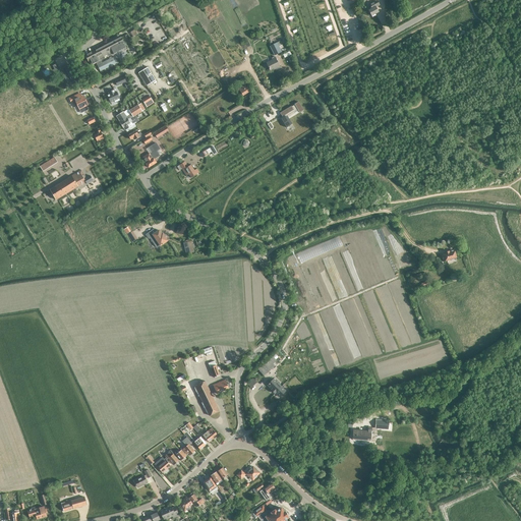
[(371,8),(368,10),(371,15),(378,12),(374,7),(379,5),(377,1),(369,5),(371,8)]
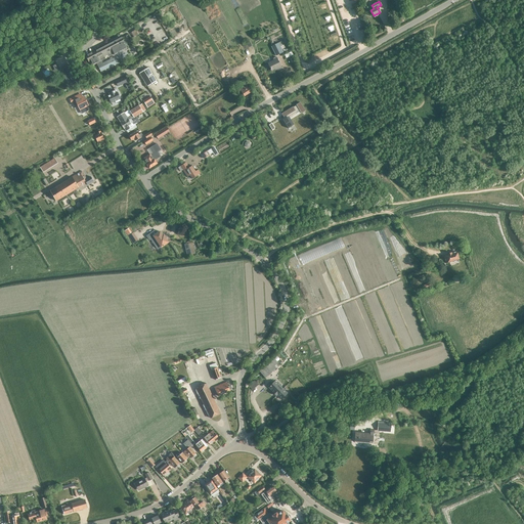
[(122,38),(117,41),(86,56),(91,66),(96,63),(100,72),(118,63),(115,57),(102,63),(101,60),(100,61),(99,59),(102,58),(102,60),(104,59),(104,57),(110,54),(111,56),(127,48),(122,38)]
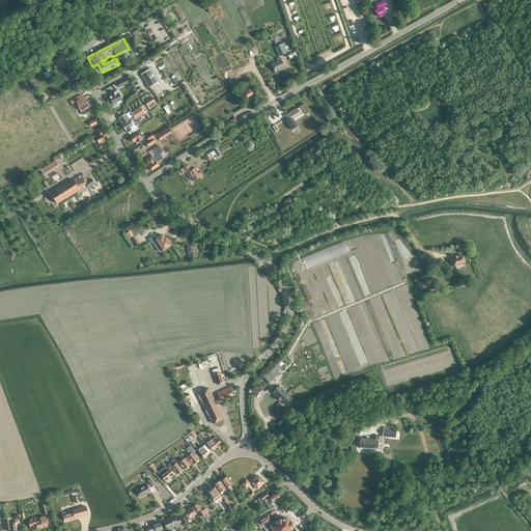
[(286,52),(286,51),(289,50),(285,42),(274,47),(279,56),(286,52)]
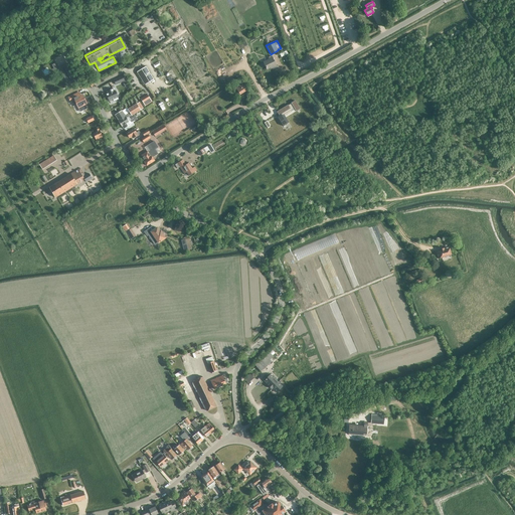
[(273,67),(276,65),(272,57),(263,61),(267,69),(273,66),(273,67)]
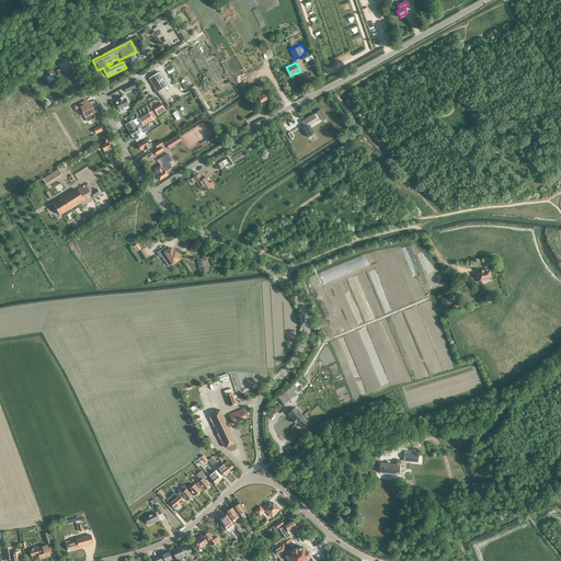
[(69,72),(66,75),(68,80),(70,79),(73,84),(71,86),(73,91),(78,89),(83,87),(75,70),(69,72)]
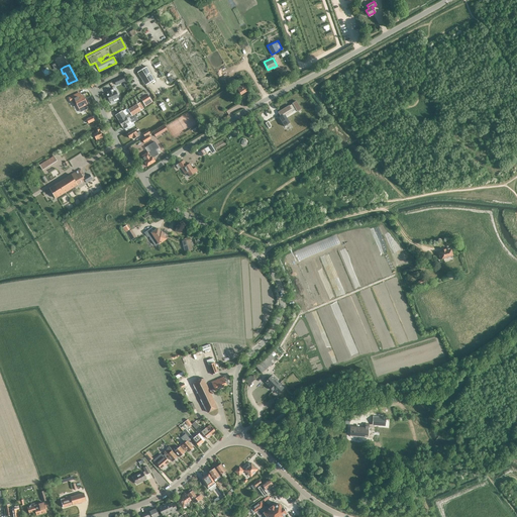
[(146,67),(137,73),(145,86),(154,80),(146,67)]
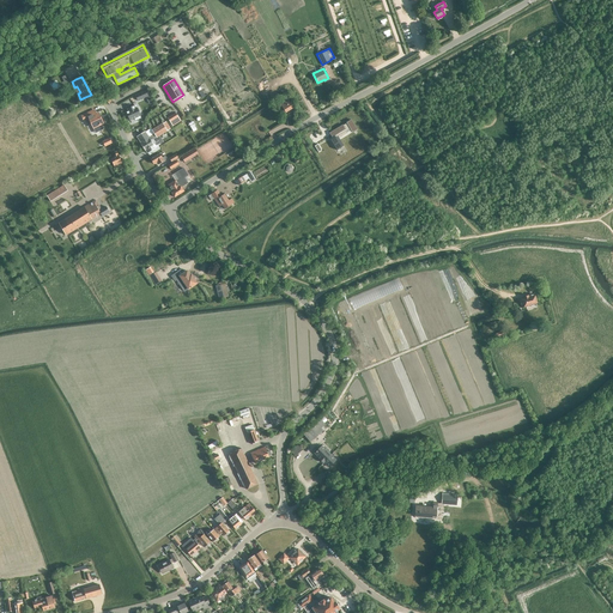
[(150,96),(147,91),(135,96),(138,101),(150,96)]
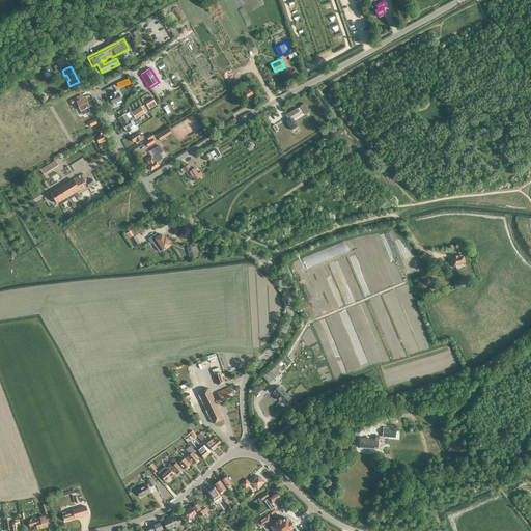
[(245,92),(245,93),(246,94),(244,95),(245,98),(247,96),(248,98),(253,94),(253,93),(254,92),(252,90),(252,91),(250,89),(251,88),(250,86),(249,86),(248,85),(246,87),(246,88),(242,90),(244,93),(245,92)]
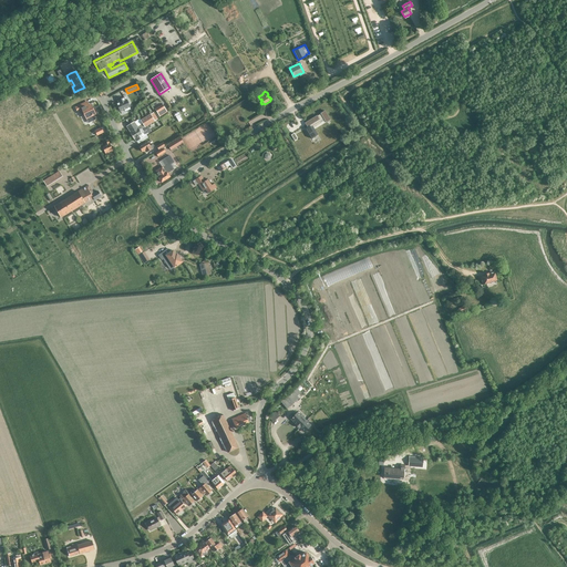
[(119,103),(117,104),(121,112),(124,110),(125,112),(131,110),(130,107),(126,100),(125,101),(124,98),(117,101),(119,103)]
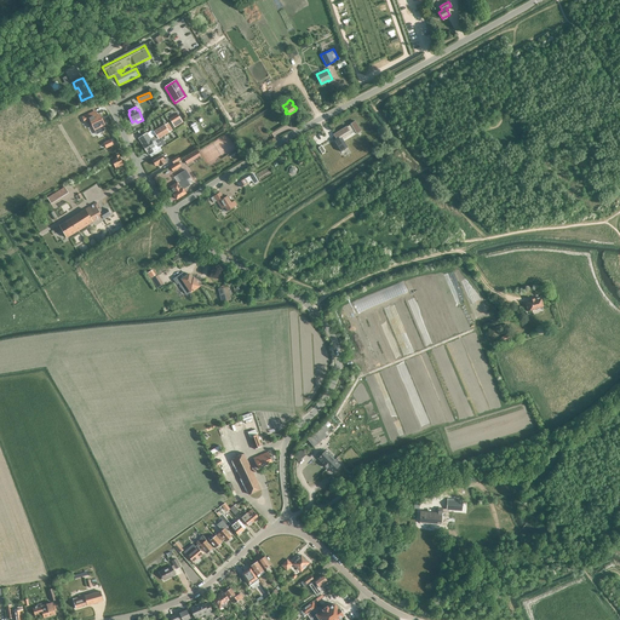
[(96,112),(85,116),(90,126),(92,125),(97,135),(104,131),(102,126),(104,125),(99,115),(97,116),(96,112)]
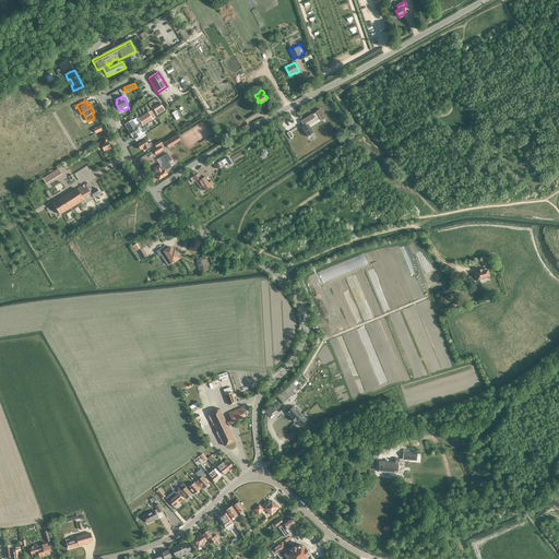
[(161,104),(153,108),(157,115),(165,110),(161,104)]
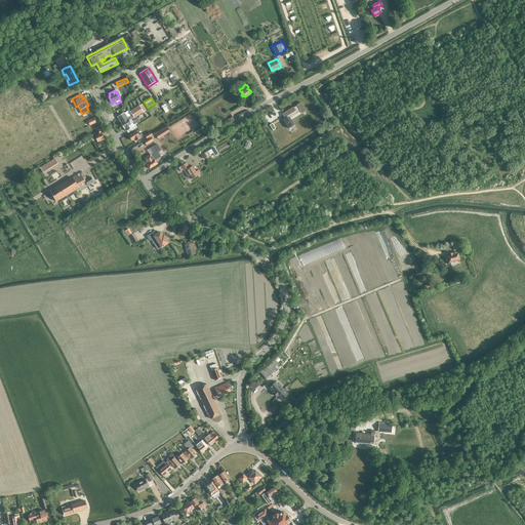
[(293,108),(282,115),(285,119),(284,120),(289,128),(293,126),(290,120),(289,121),(287,118),(299,110),(301,114),(306,111),(300,103),(296,106),(297,106),(294,108),(293,108)]
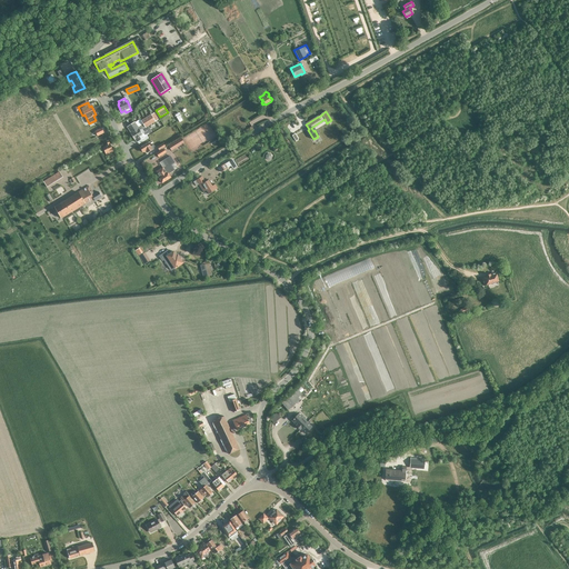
[(155,113),(141,121),(143,125),(145,127),(146,128),(158,120),(155,113)]
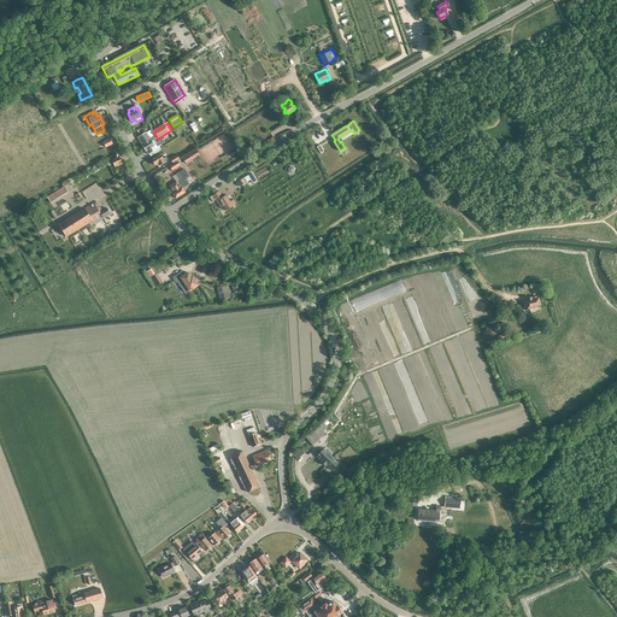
[(146,133),(137,137),(142,145),(151,141),(152,140),(156,137),(157,137),(156,135),(150,139),(146,134),(146,133)]
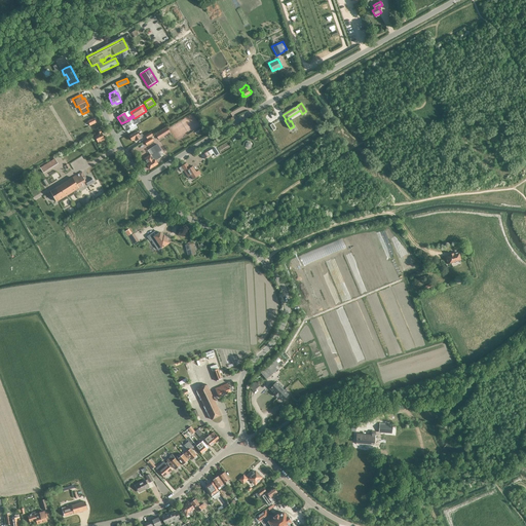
[(121,123),(121,124),(124,129),(125,132),(133,127),(138,124),(133,117),(129,119),(128,120),(121,123)]
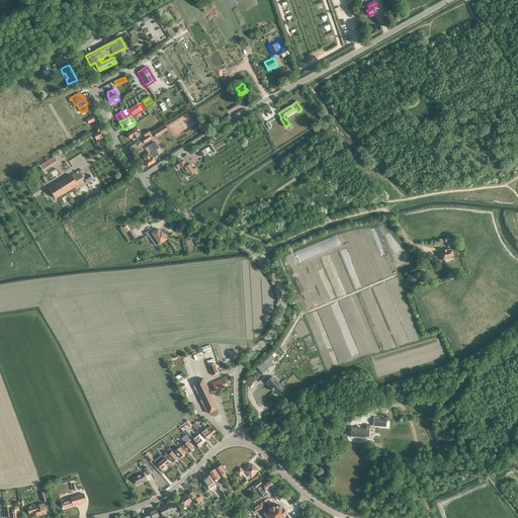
[(165,125),(154,133),(156,137),(167,130),(165,125)]
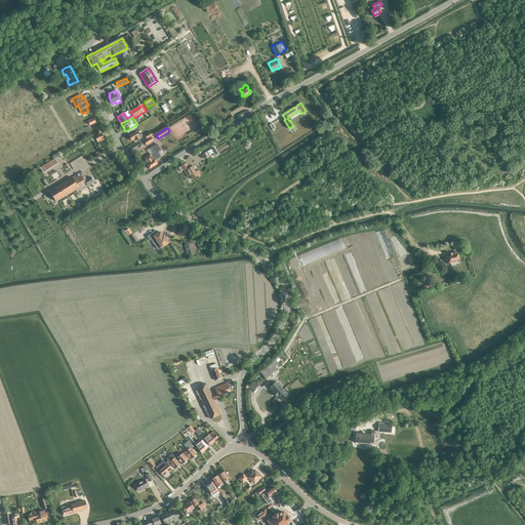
[(140,137),(143,136),(142,134),(138,136),(136,131),(128,136),(131,142),(134,139),(135,142),(140,138),(140,137)]
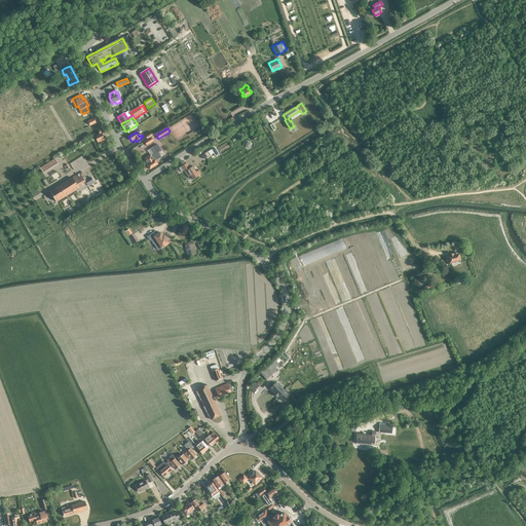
[(98,142),(104,140),(101,133),(98,134),(98,136),(95,137),(98,142)]
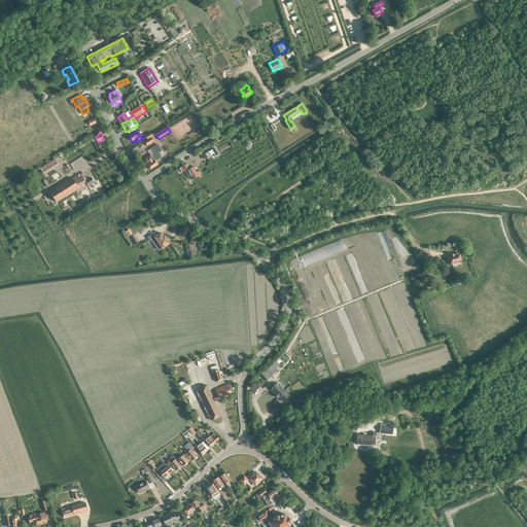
[(151,155),(144,160),(148,166),(147,166),(149,170),(157,165),(155,161),(156,161),(161,159),(159,154),(157,154),(157,153),(162,151),(159,145),(153,148),(156,152),(153,153),(154,154),(151,156),(151,155)]
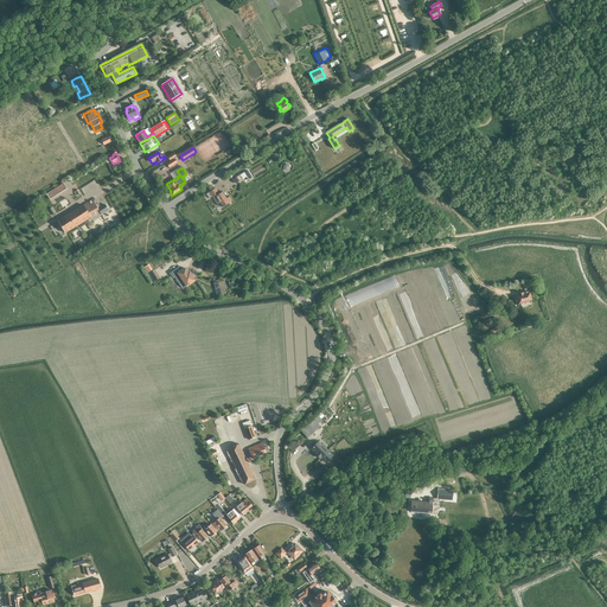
[(248,170),(234,179),(236,184),(247,177),(248,180),(253,178),(248,170)]
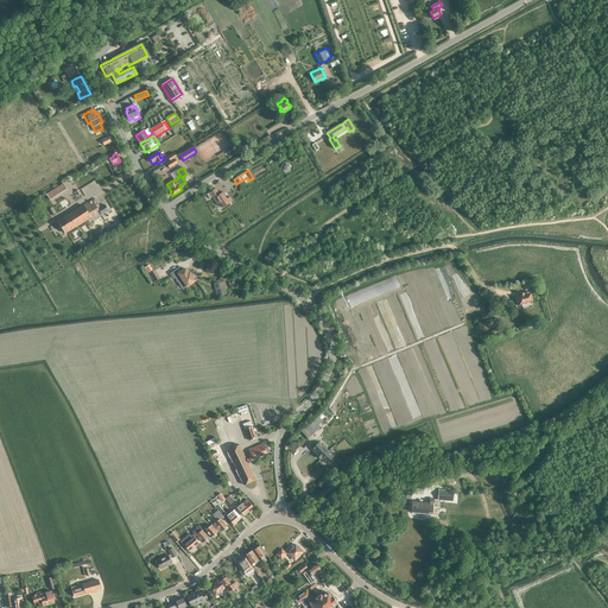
[(216,189),(207,195),(209,198),(213,197),(213,198),(217,206),(220,204),(223,208),(233,202),(229,197),(227,200),(222,192),(217,195),(217,194),(219,194),(216,189)]
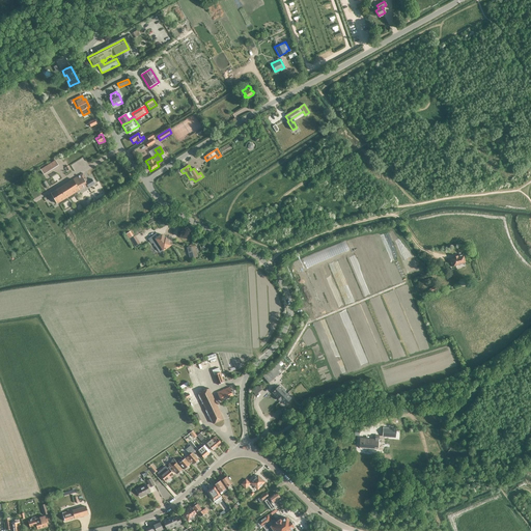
[(95,184),(92,179),(88,182),(86,177),(83,173),(51,193),(57,203),(80,191),(80,190),(87,186),(88,188),(95,184)]
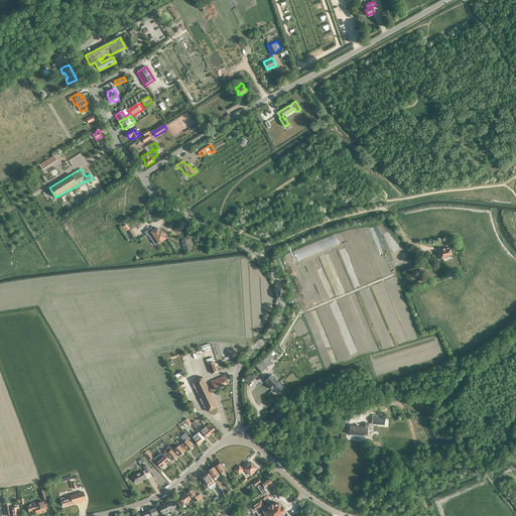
[(126,233),(130,239),(135,236),(131,229),(126,233)]
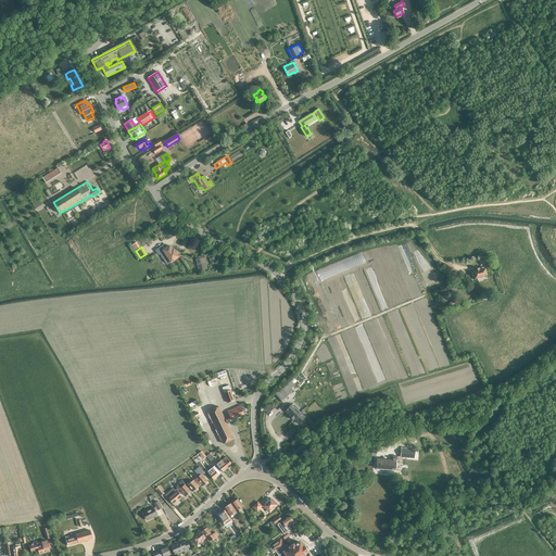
[(161,248),(155,251),(159,254),(164,251),(168,258),(166,261),(168,263),(171,262),(171,263),(179,257),(174,249),(173,250),(169,247),(163,251),(161,248)]
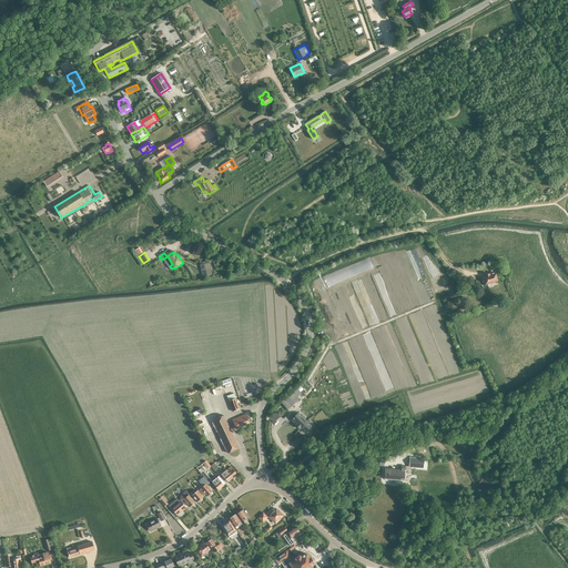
[(209,263),(200,265),(203,276),(212,274),(209,263)]
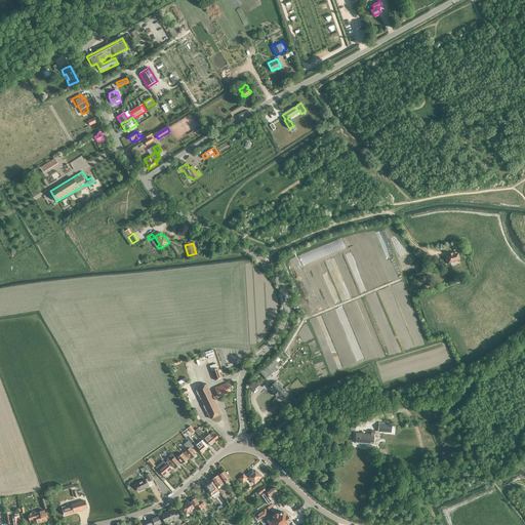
[(447,263),(459,259),(457,252),(454,253),(453,253),(448,254),(449,255),(445,257),(447,263)]
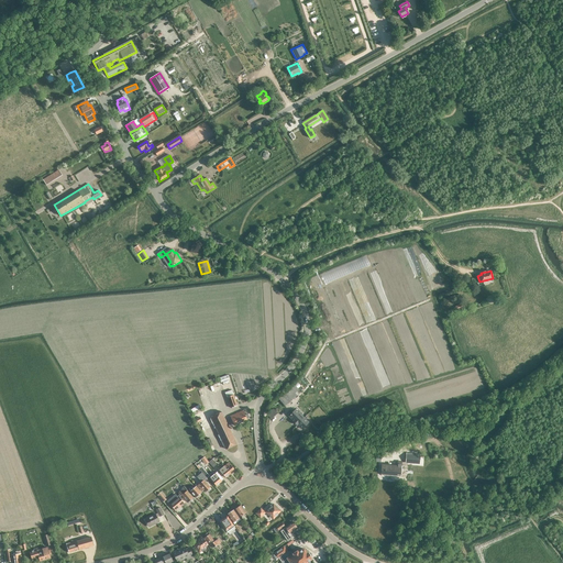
[(278,399),(285,406),(301,393),(295,385),(278,399)]
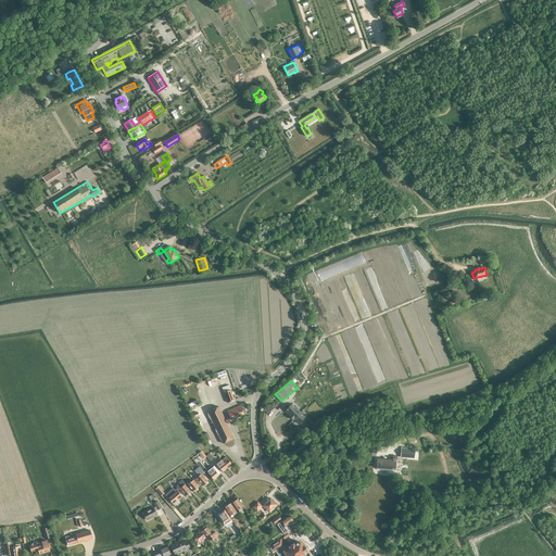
[(227,403),(235,401),(229,384),(222,388),(227,403)]
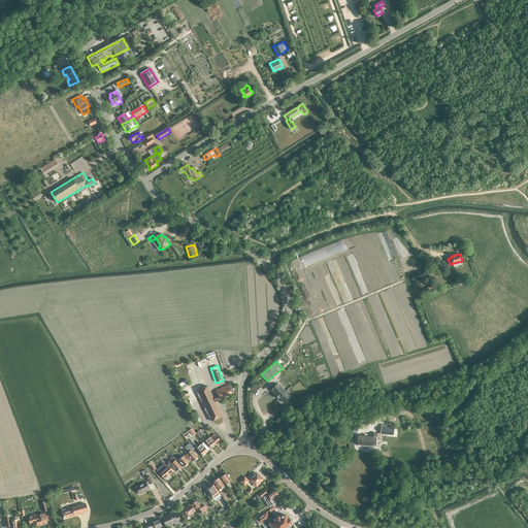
[(251,390),(254,393),(260,388),(257,383),(254,385),(255,386),(251,390)]
